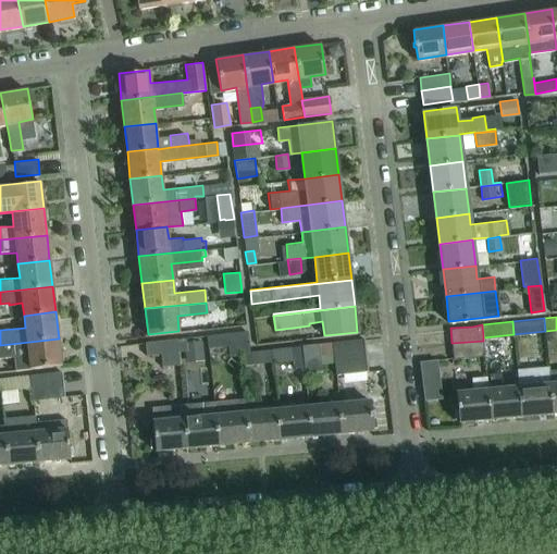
[(272,360),(271,348),(249,351),(247,330),(238,331),(240,353),(242,352),(243,365),(272,360)]
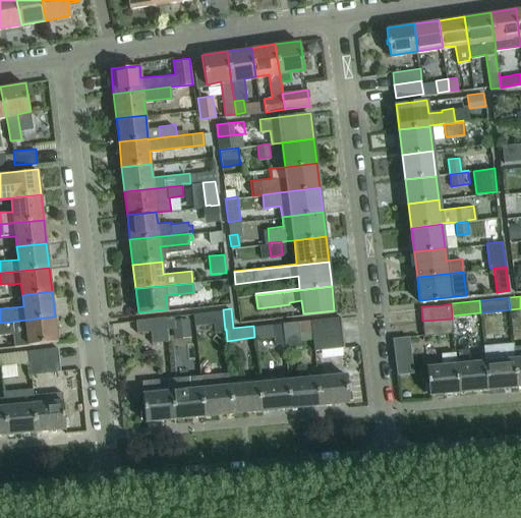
[(218,330),(225,330),(223,309),(192,312),(194,325),(217,323),(218,330)]
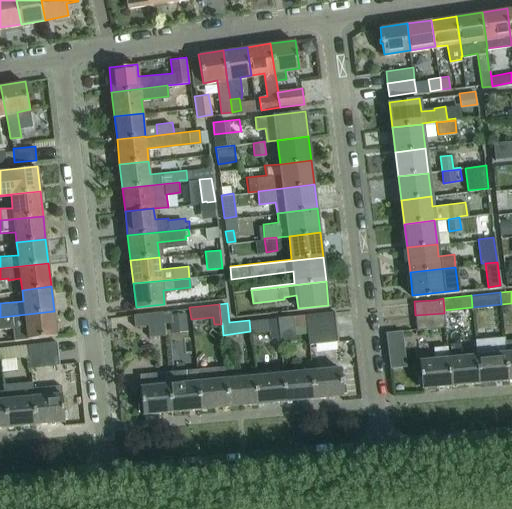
[(164,334),(162,310),(133,314),(134,325),(147,324),(149,336),(164,334)]
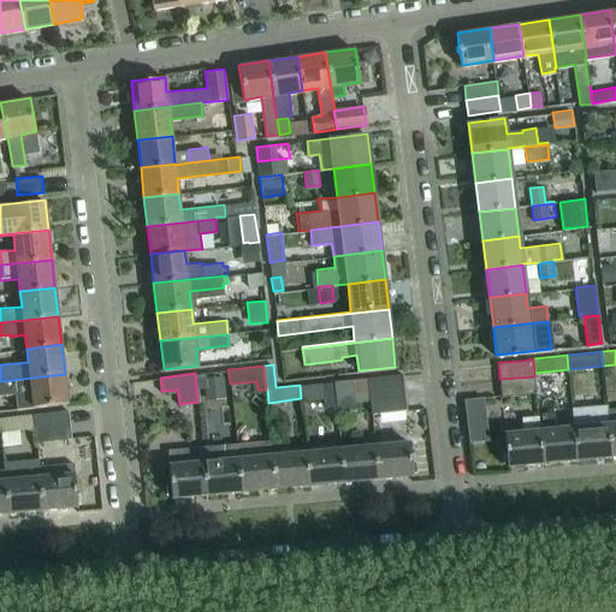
[(368,376),(369,391),(372,413),(407,409),(403,373),(368,376)]
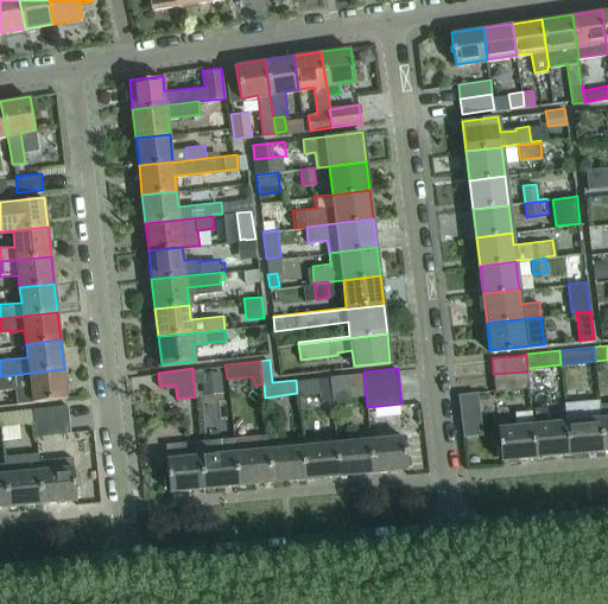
[(64,369),(0,376),(0,388),(14,387),(16,402),(67,396),(64,369)]
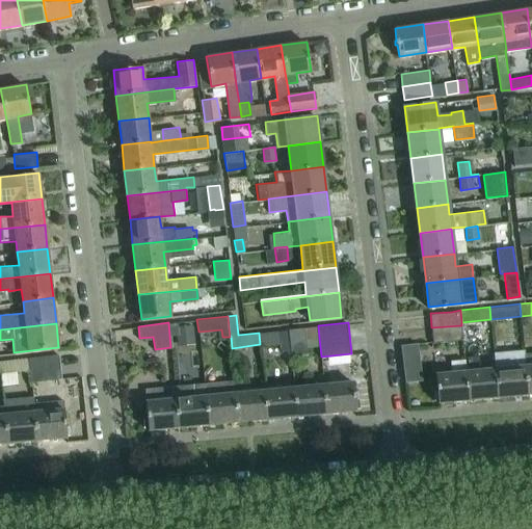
[(192,323),(176,325),(178,344),(194,342),(192,323)]
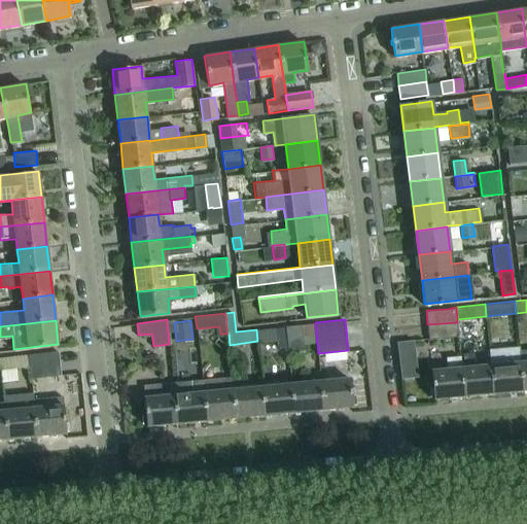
[(303,337),(316,335),(315,322),(286,325),(287,346),(288,346),(288,352),(305,350),(303,337)]
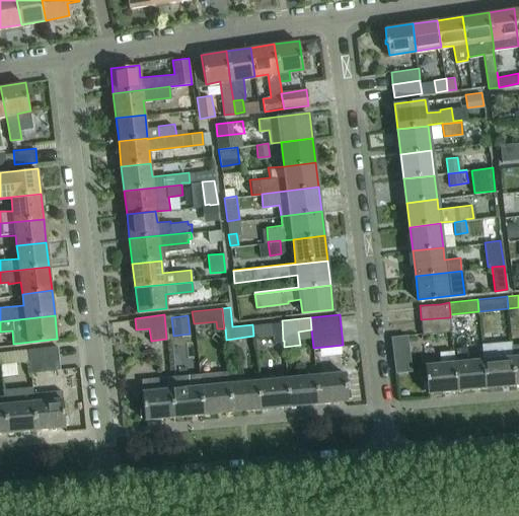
[(450,317),(421,319),(422,334),(452,330),(450,317)]
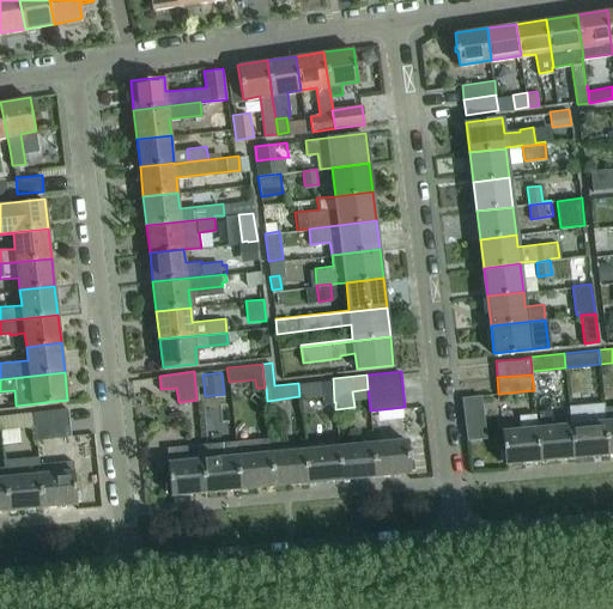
[(323,403),(334,402),(333,378),(298,383),(299,396),(322,394),(323,403)]
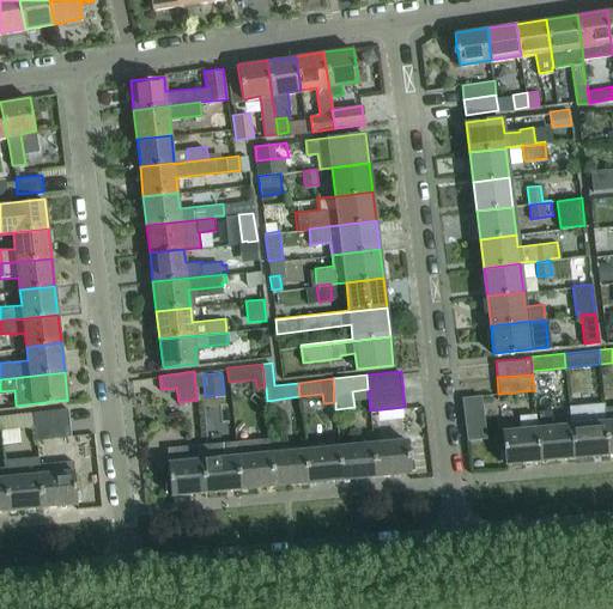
[(480,395),(462,397),(467,438),(485,436),(480,395)]
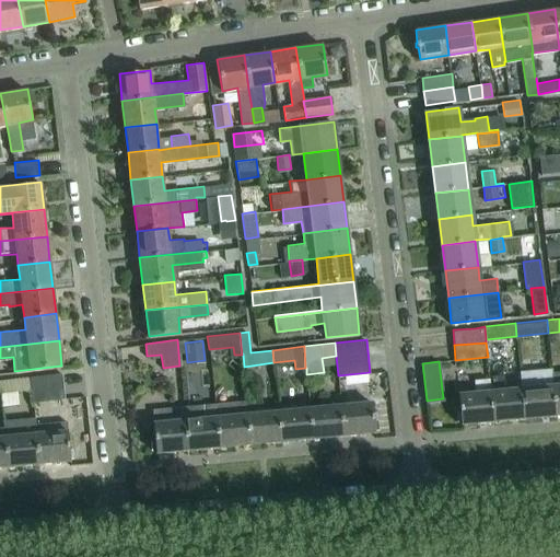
[(32,389),(33,401),(65,397),(62,372),(31,375),(32,389)]
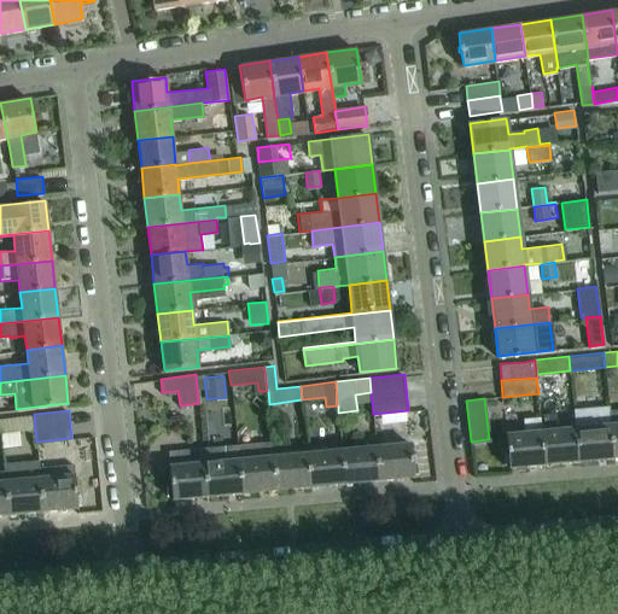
[(0,432),(35,428),(34,414),(0,417),(0,432)]
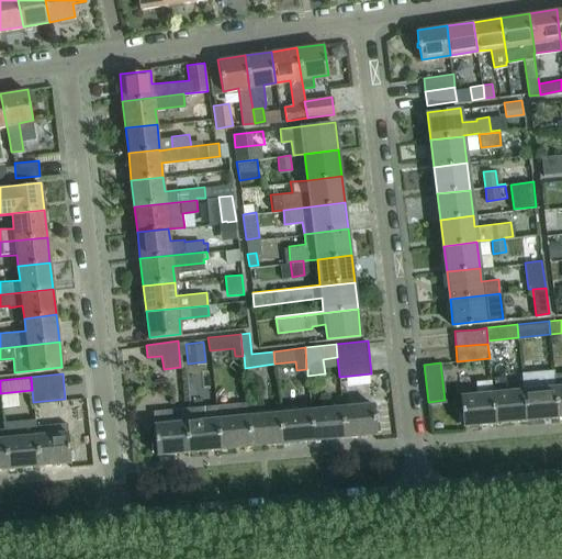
[(492,392),(491,379),(475,381),(476,393),(460,395),(463,425),(495,422),(492,392)]
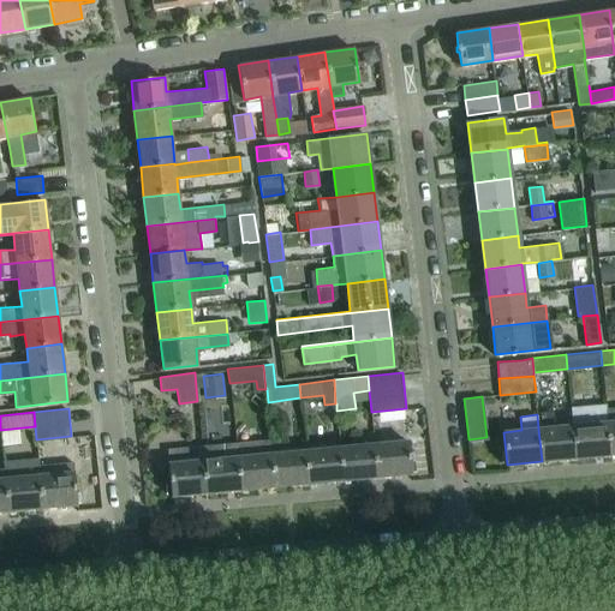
[(574,459),(609,455),(607,423),(572,425),(574,459)]
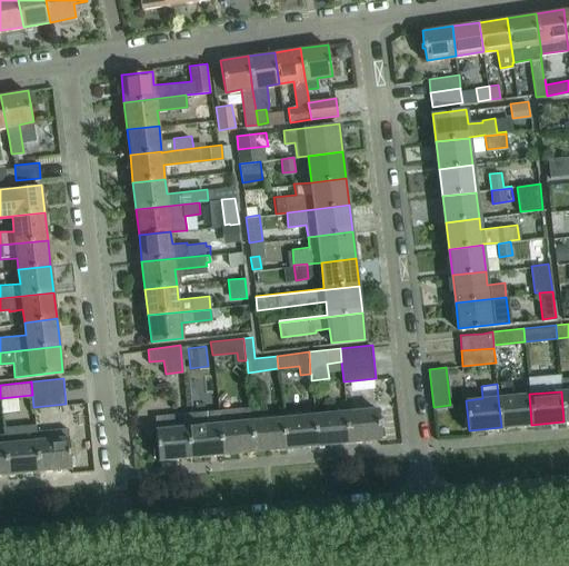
[(501,427),(531,425),(529,394),(498,397),(501,427)]
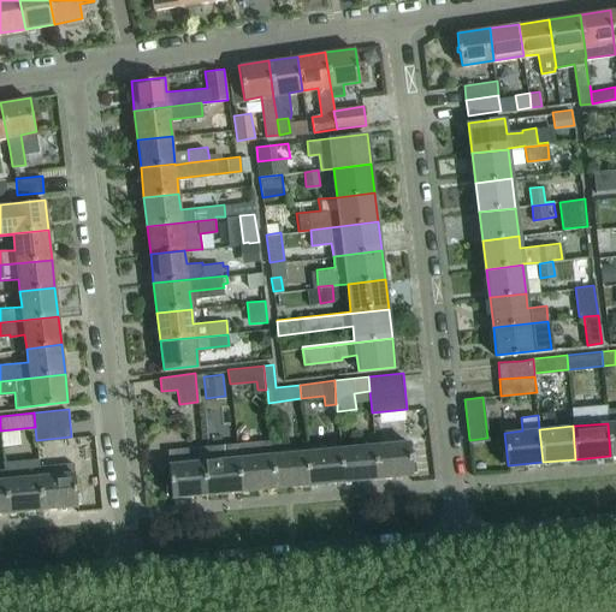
[(271,439),(237,443),(238,458),(242,491),(274,487),(272,455),(271,439)]
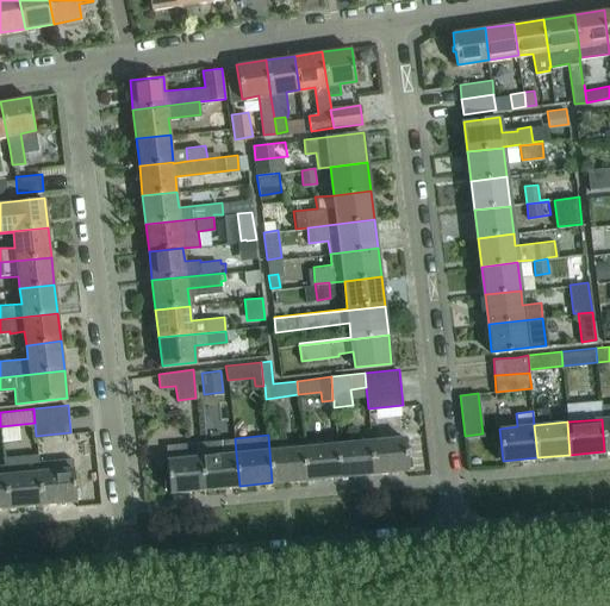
[(371,441),(374,473),(409,469),(405,437),(371,441)]
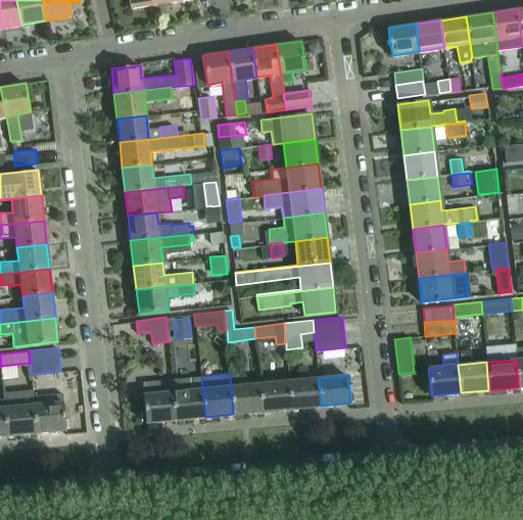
[(205,417),(202,389),(201,376),(172,378),(175,420),(205,417)]
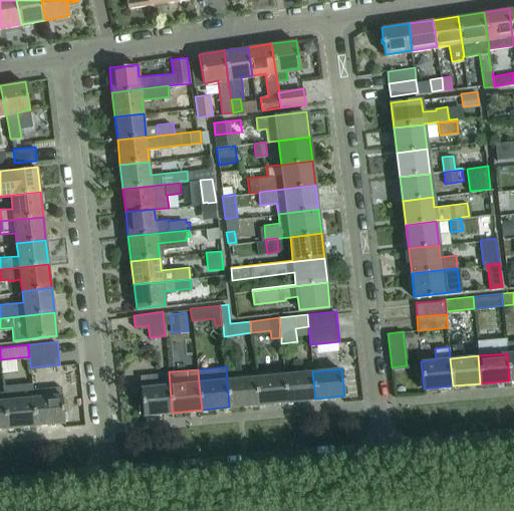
[(143,403),(139,404),(140,412),(143,411),(144,415),(172,413),(169,371),(140,374),(142,388),(141,388),(143,403)]
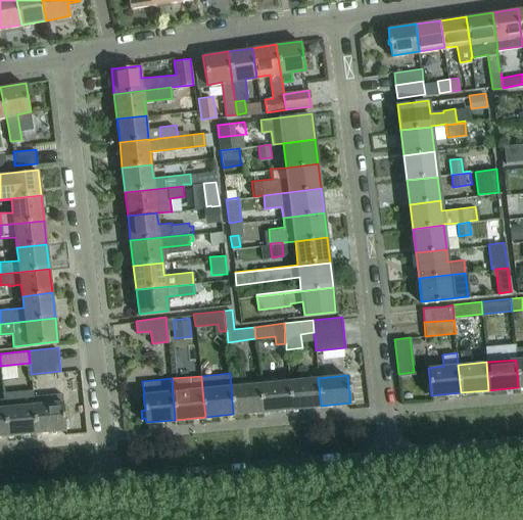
[(291,409),(321,406),(318,378),(289,381),(291,409)]
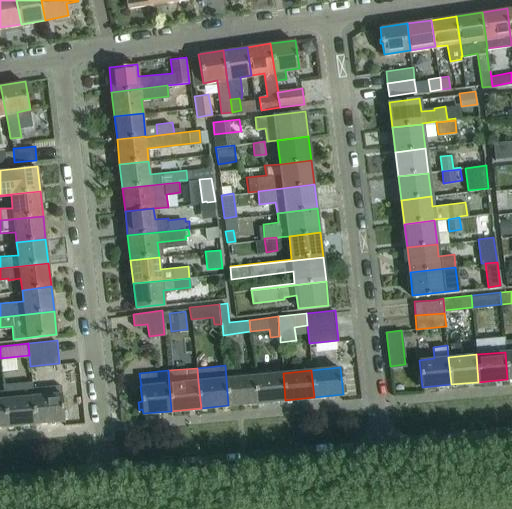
[(257,402),(285,400),(283,373),(254,376),(257,402)]
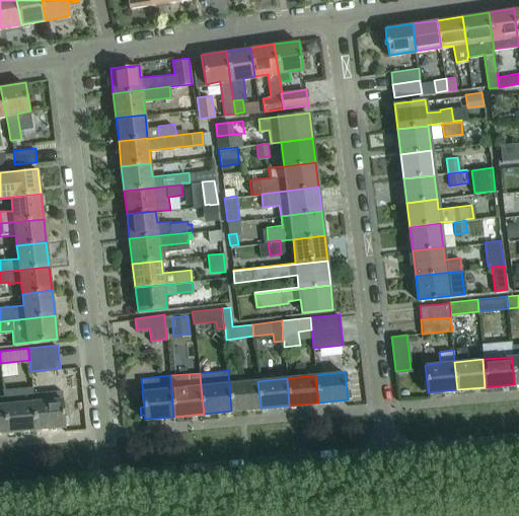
[(231,411),(261,408),(257,381),(229,383),(231,411)]
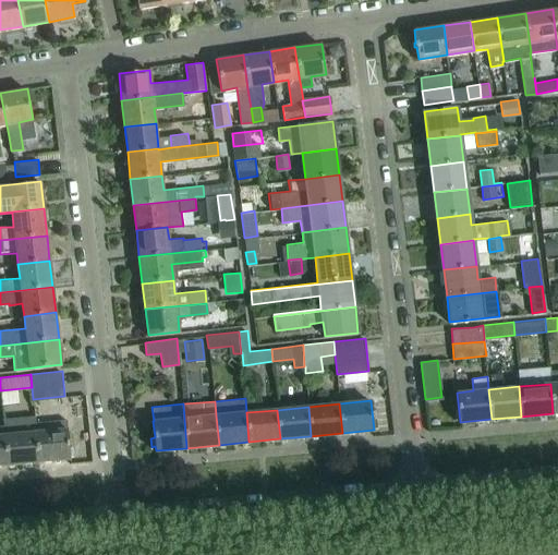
[(8,465),(39,461),(35,422),(35,415),(3,419),(3,425),(8,465)]
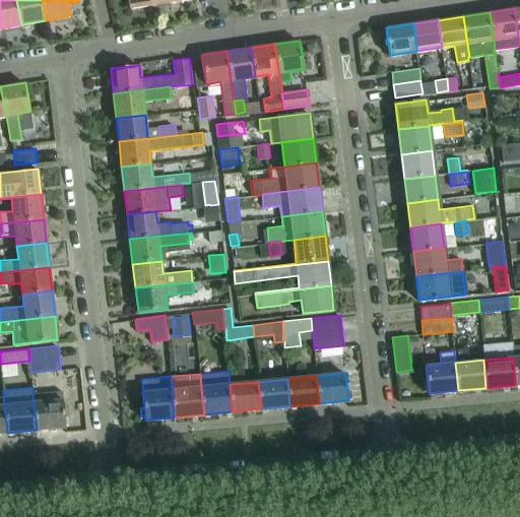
[(62,390),(33,393),(37,430),(65,427),(65,425),(68,425),(68,415),(64,415),(63,399),(62,390)]
